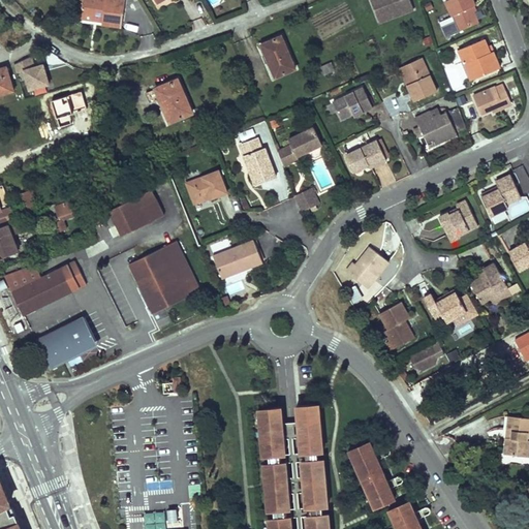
[(83,2),(82,13),(103,17),(102,22),(102,24),(112,26),(112,22),(122,23),(125,0),(87,0),(87,2),(83,2)]
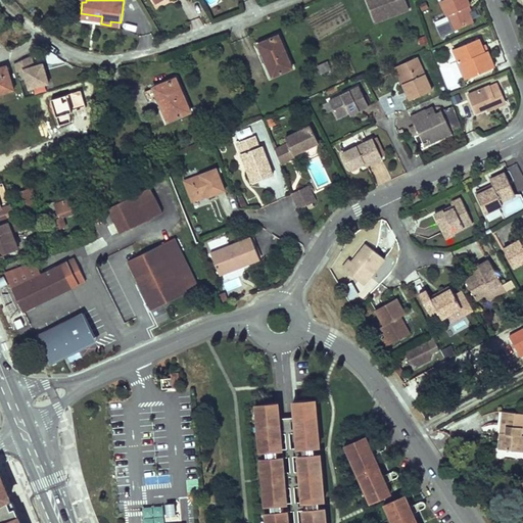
[(409,9),(406,0),(366,0),(373,17),(387,11),(389,16),(409,9)]
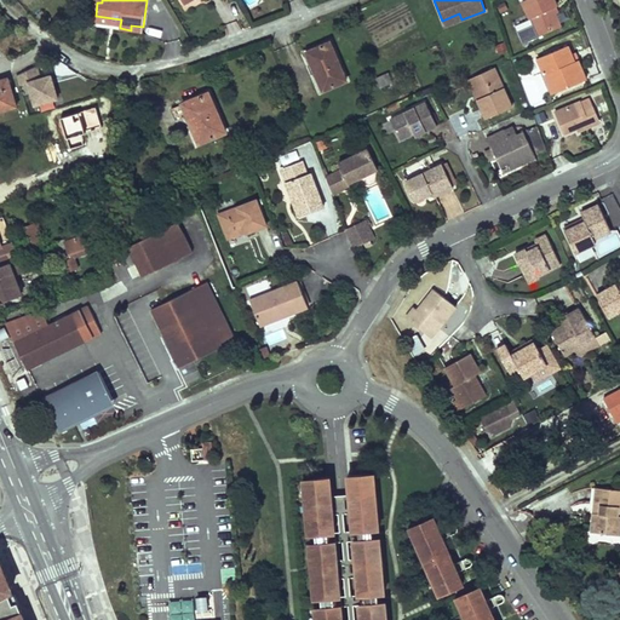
[(524,0),(522,1),(539,36),(561,27),(555,15),(552,9),(555,7),(557,6),(554,0),(524,0)]
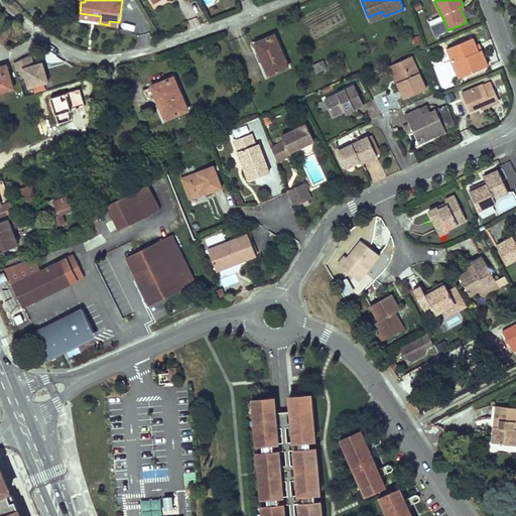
[(370,22),(384,16),(382,11),(368,17),(370,22)]
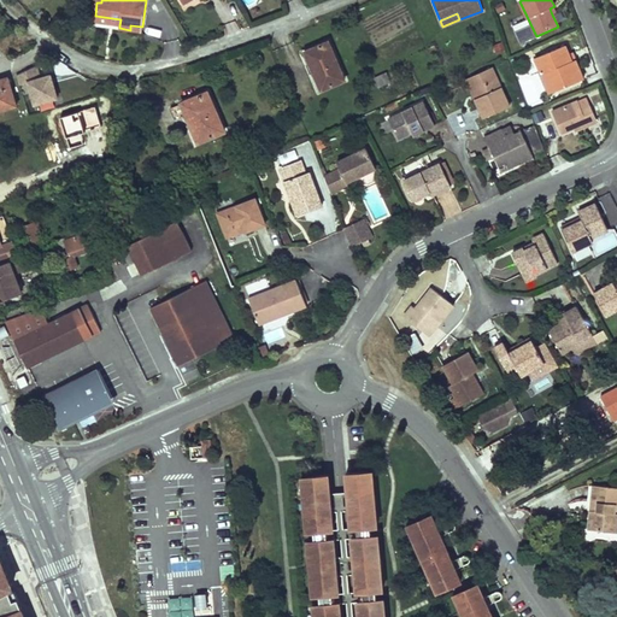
[(328,42),(305,52),(322,90),(345,80),(328,42)]
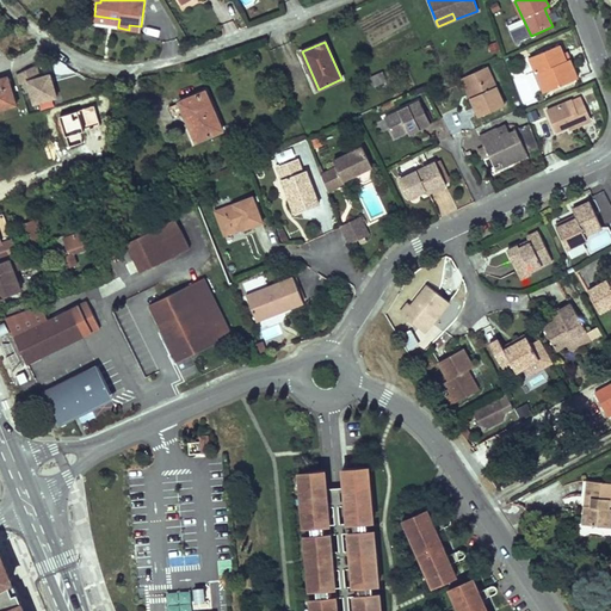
[(571,60),(567,61),(560,45),(530,57),(544,92),(578,79),(571,60)]
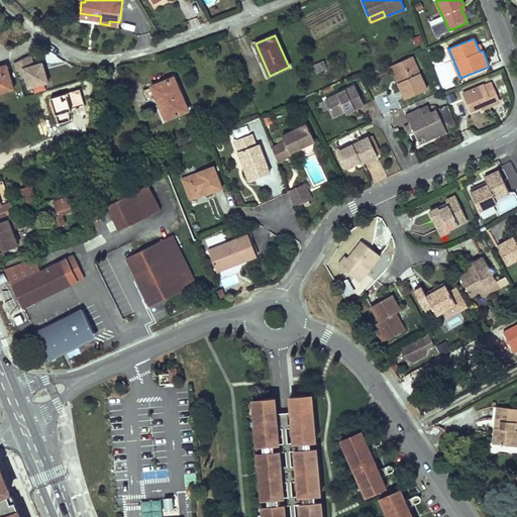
[(42,61),(34,64),(31,56),(15,60),(23,90),(48,83),(42,61)]
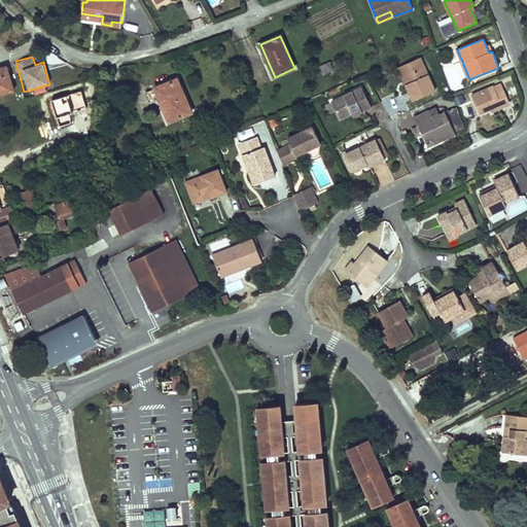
[(435,91),(421,58),(401,66),(410,83),(406,84),(410,94),(413,101),(435,91)]
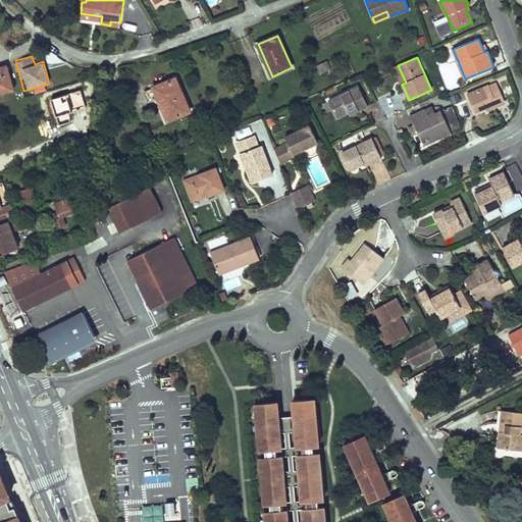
[(317,66),(320,74),(330,69),(327,62),(317,66)]
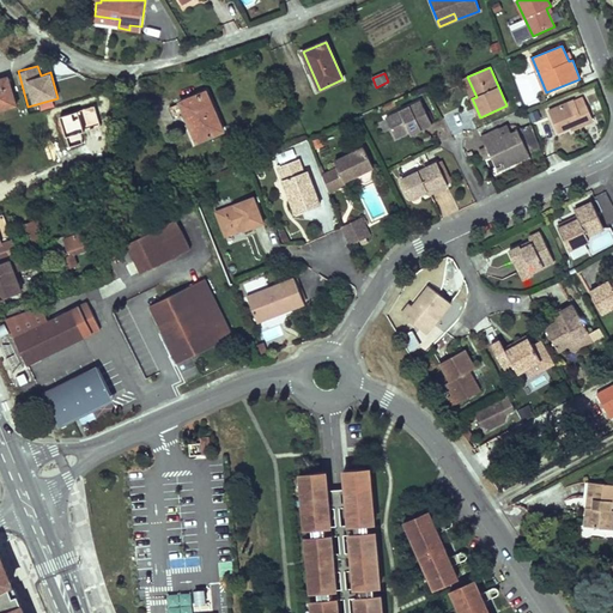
[(467,77),(463,79),(472,98),(477,97),(467,77)]
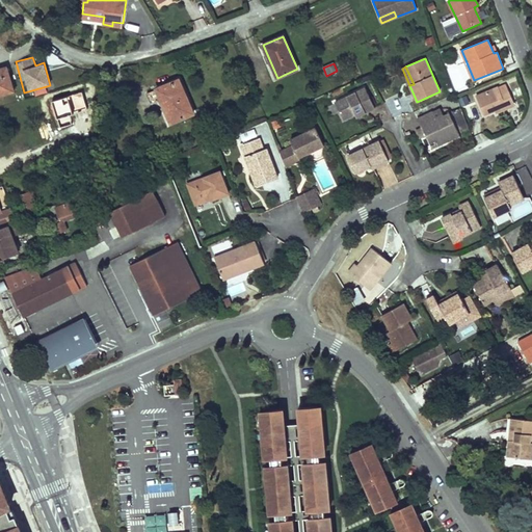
[(6,68),(0,69),(0,96),(15,91),(6,68)]
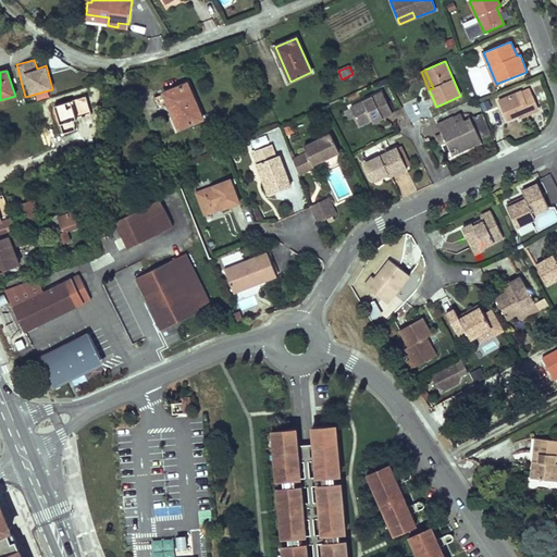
[(187,83),(164,94),(180,128),(202,119),(187,83)]
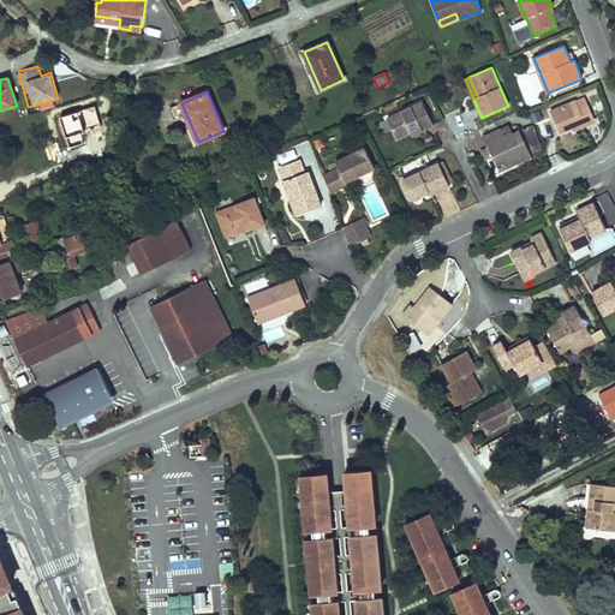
[(585,97),(577,101),(550,112),(560,133),(573,127),(585,123),(586,126),(596,121),(589,106),(585,97)]
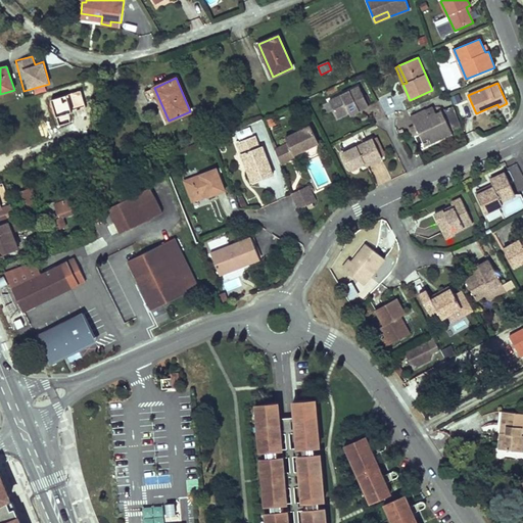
[(329,101),(338,117),(349,112),(358,108),(359,111),(369,106),(359,87),(329,101)]
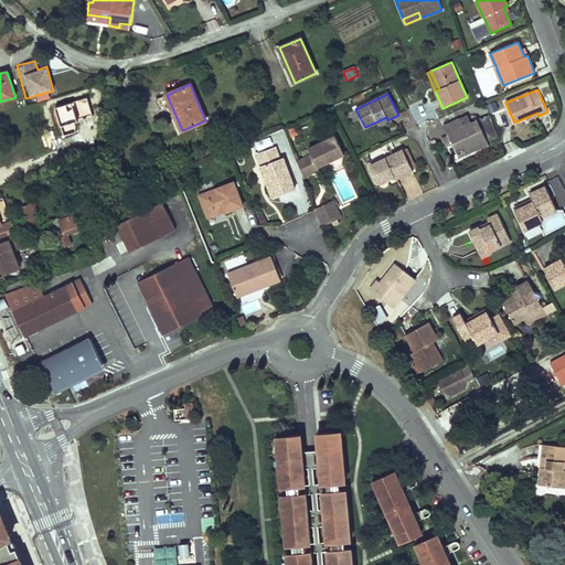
[(98,109),(87,109),(86,138),(96,138),(98,109)]
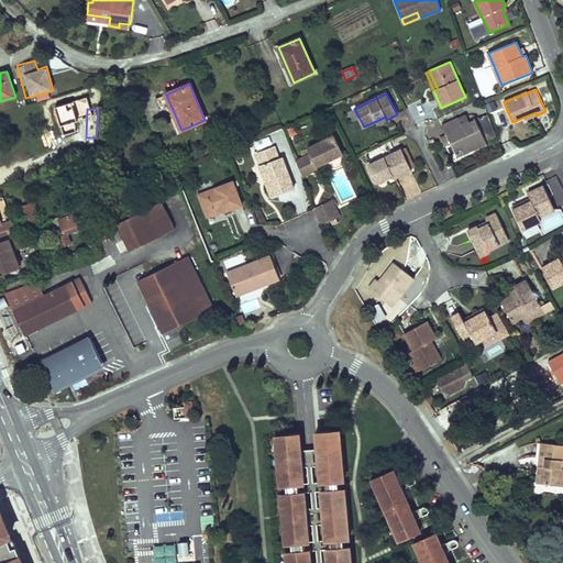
[(479,119),(488,141),(497,138),(488,114),(479,119)]
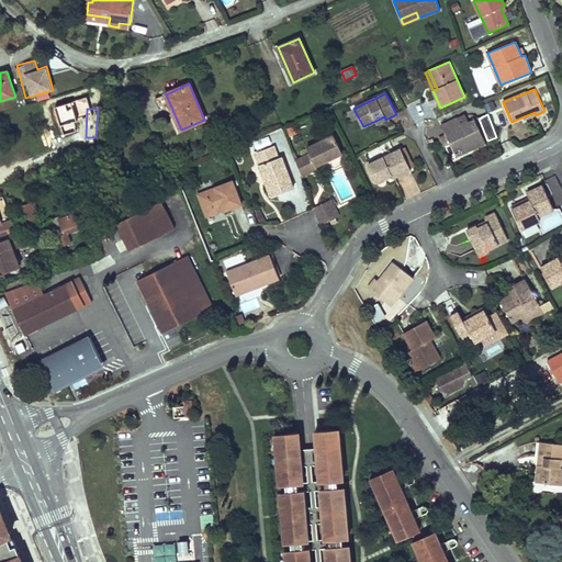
[(496,117),(490,120),(493,127),(499,125),(496,117)]
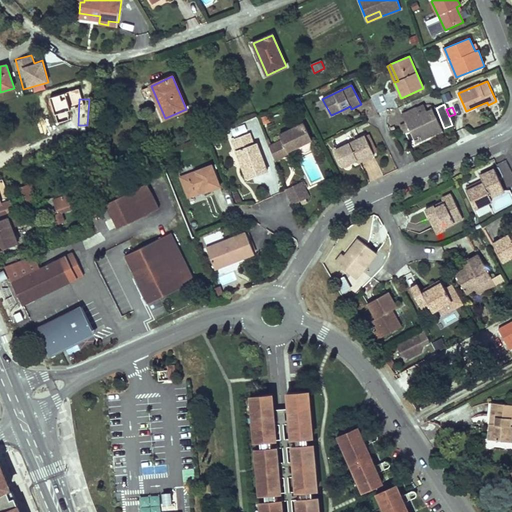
[(402,115),(405,122),(406,122),(416,142),(428,137),(442,130),(433,109),(420,115),(416,108),(402,115)]
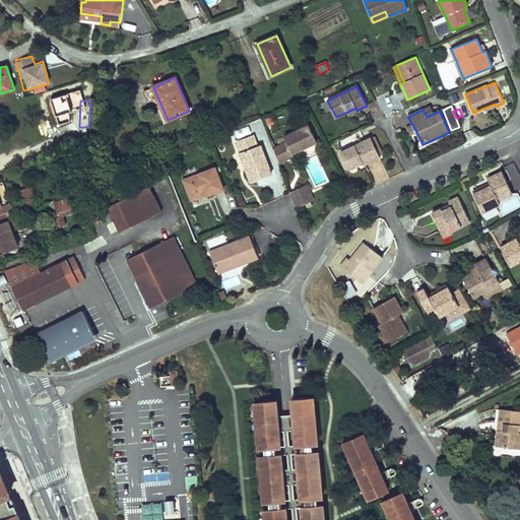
[(283,137),(286,142),(283,144),(276,147),(273,149),(279,163),(294,155),(293,153),(317,142),(309,125),(283,137)]
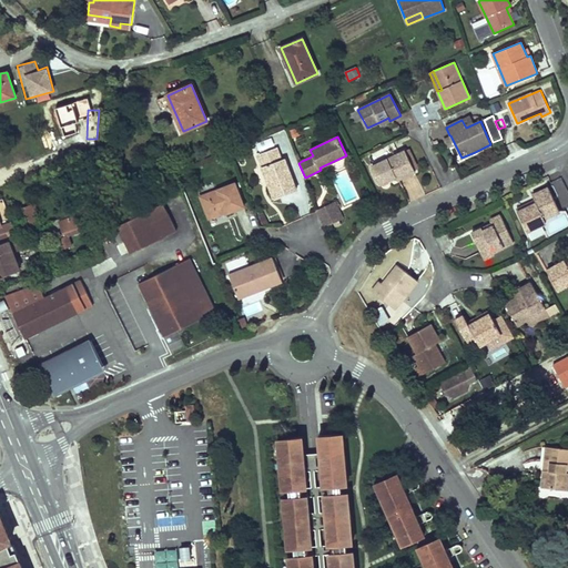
[(257,155),(274,199),(286,194),(296,190),(285,159),(282,160),(277,148),(257,155)]
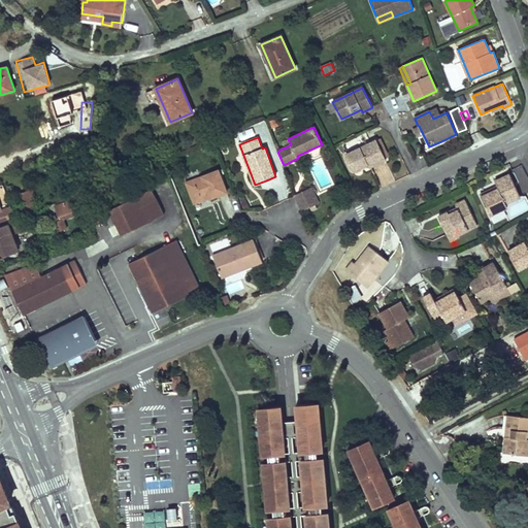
[(345,155),(354,171),(363,167),(362,166),(365,164),(365,166),(368,164),(370,167),(374,165),(386,160),(376,140),(345,155)]
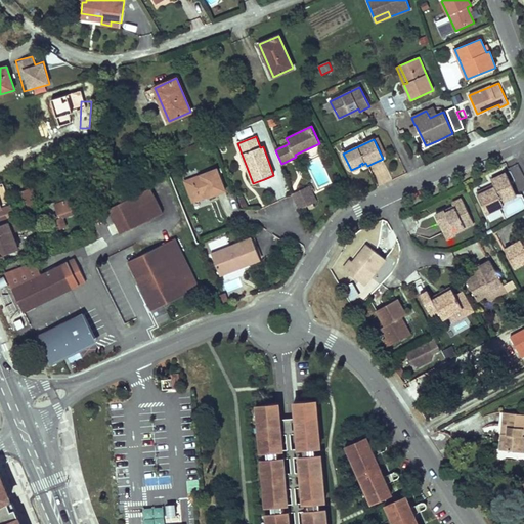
[(20,154),(23,159),(33,155),(31,150),(20,154)]
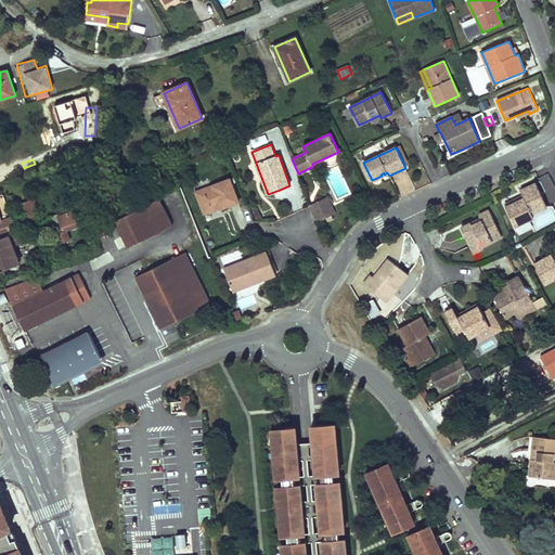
[(68,164),(74,178),(80,175),(75,162),(68,164)]
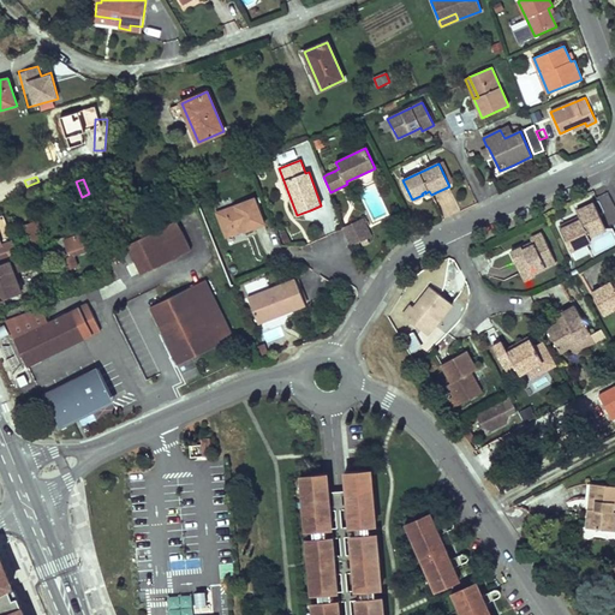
[(218,213),(227,237),(239,232),(238,231),(244,228),(245,230),(245,232),(255,228),(264,224),(255,198),(218,213)]
